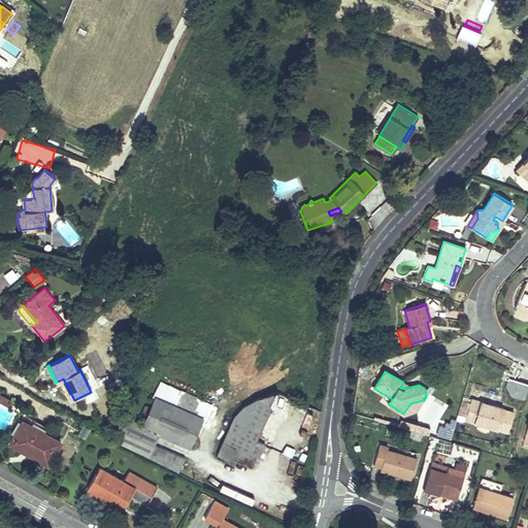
[(74,400),(63,378),(60,381),(71,402),(74,400)]
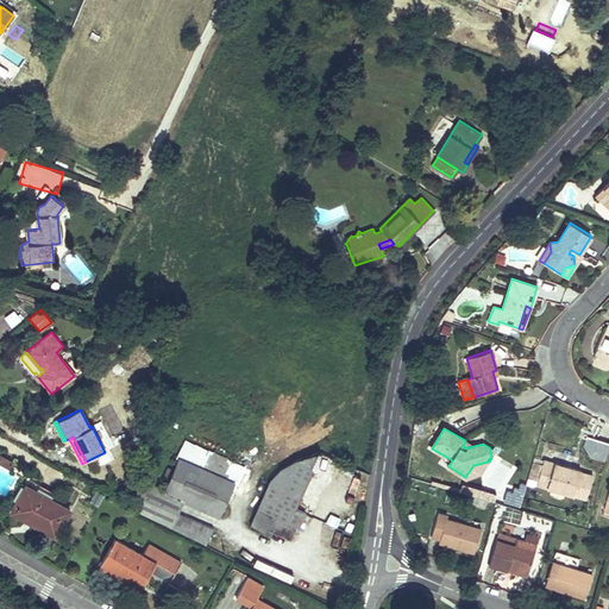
[(604,463),(608,447),(608,443),(588,437),(582,456),(604,463)]
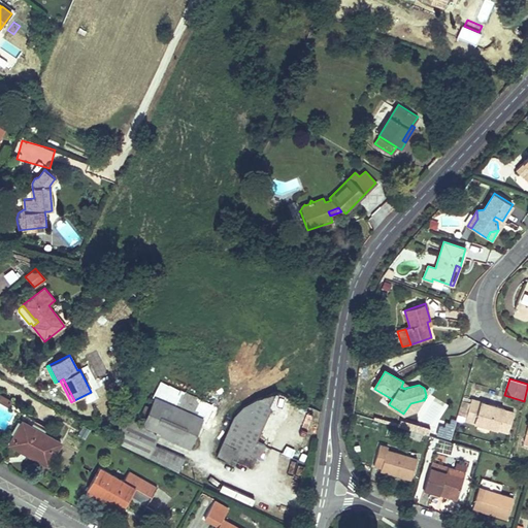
[(208,404),(160,383),(154,397),(150,406),(146,405),(142,414),(146,415),(142,425),(121,416),(116,441),(147,457),(179,471),(185,458),(154,444),(160,433),(190,447),(202,419),(208,404)]
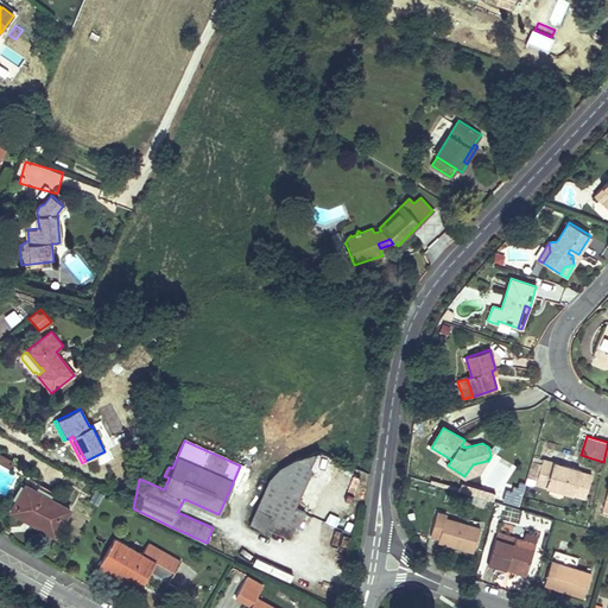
[(296,507),(320,451),(295,460),(280,468),(270,479),(249,526),(265,532),(267,526),(272,515),(289,523),(296,507)]
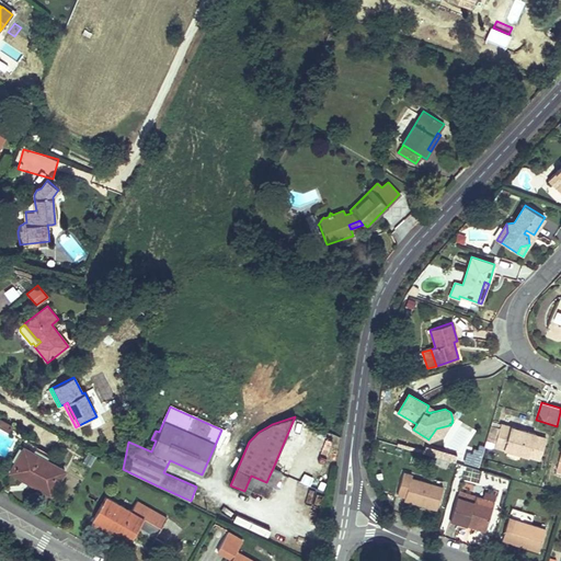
[(0,420),(0,426),(9,432),(11,426),(0,420)]
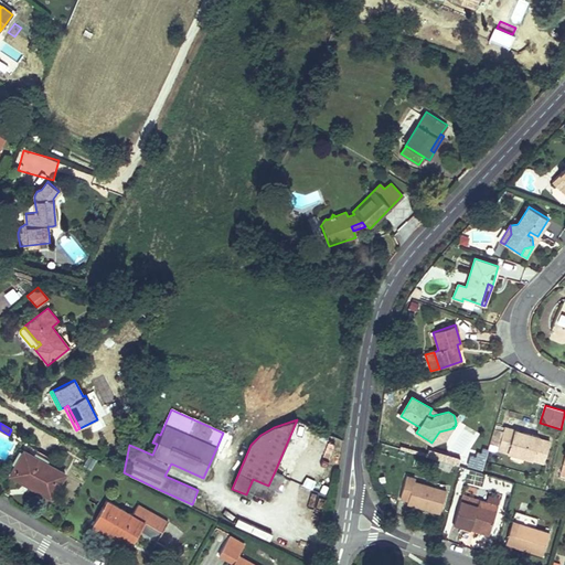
[(498,448),(503,428),(496,426),(490,446),(498,448)]
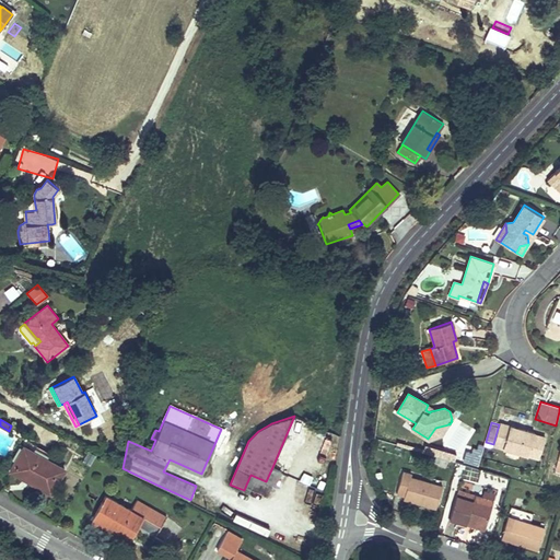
[(534,433),(500,423),(499,424),(493,444),(493,445),(538,458),(545,438),(534,434),(534,433)]
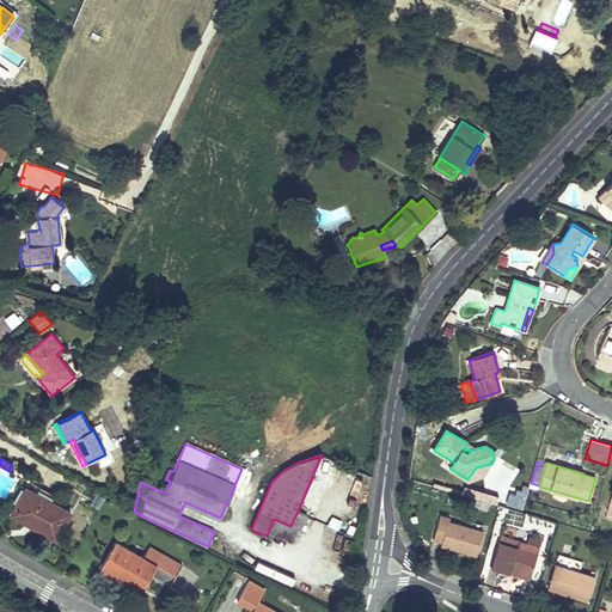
[(490,464),(476,467),(467,479),(482,476),(490,464)]
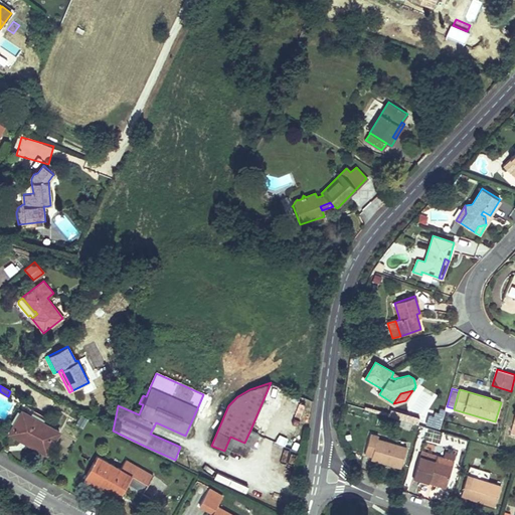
[(34,409),(31,415),(43,422),(46,416),(34,409)]
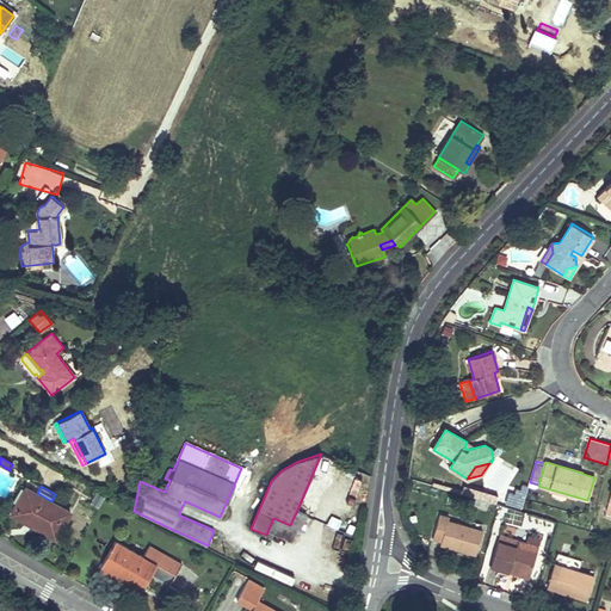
[(37,493),(26,487),(14,508),(35,519),(35,518),(39,520),(35,528),(55,538),(71,512),(51,501),(37,493)]
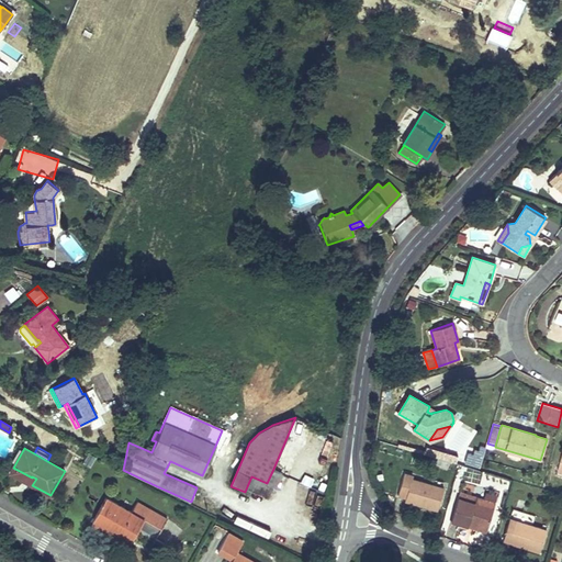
[(469,449),(468,465),(481,467),(482,449),(469,449)]
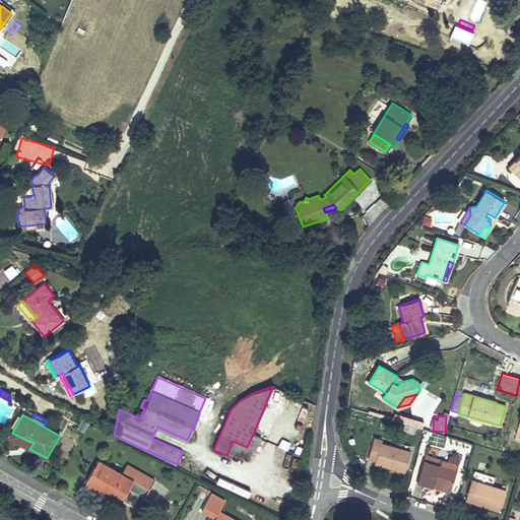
[(88,423),(82,418),(76,429),(83,433),(88,423)]
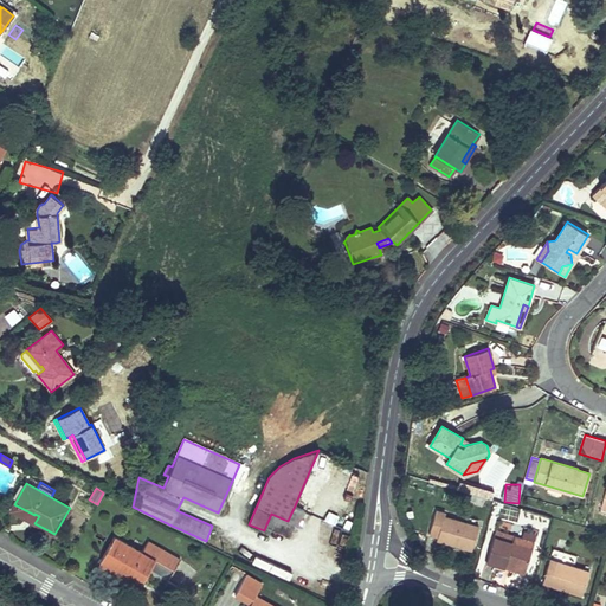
[(331,510),(346,514),(350,498),(335,494),(331,510)]
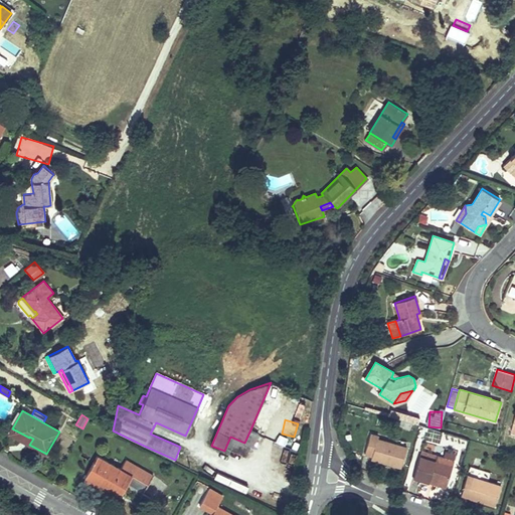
[(29,438),(12,428),(9,434),(29,445),(33,439),(29,437),(29,438)]
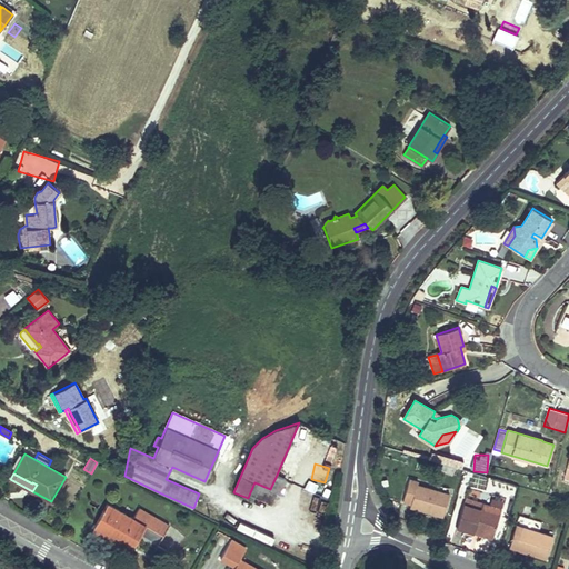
[(287,479),(277,475),(270,489),(255,482),(250,492),(271,502),(277,491),(281,492),(287,479)]
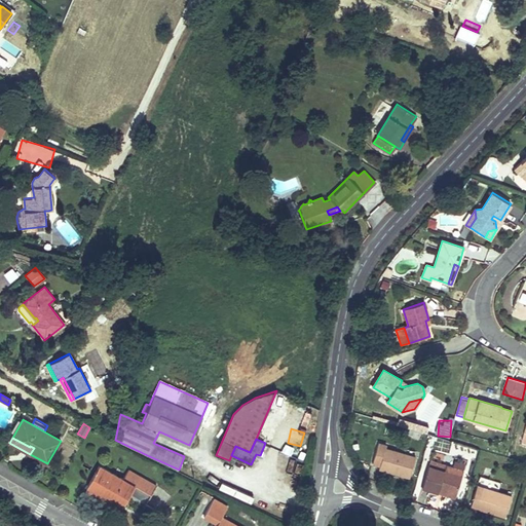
[(380,464),(379,467),(410,477),(415,456),(385,447),(386,445),(378,442),(372,462),(380,464)]
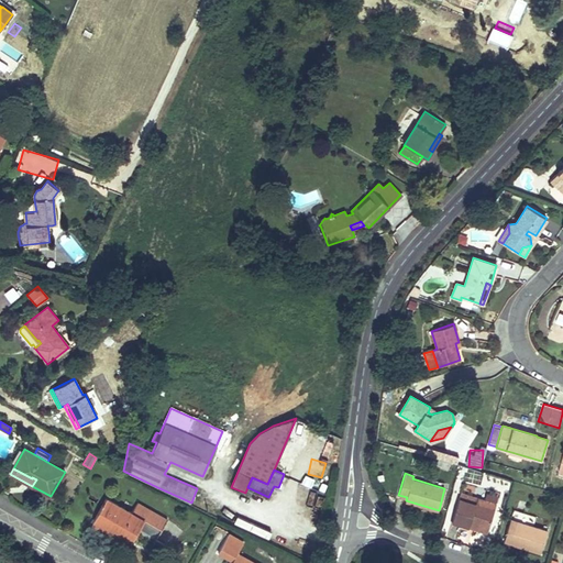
[(310,487),(315,478),(305,474),(300,483),(310,487)]
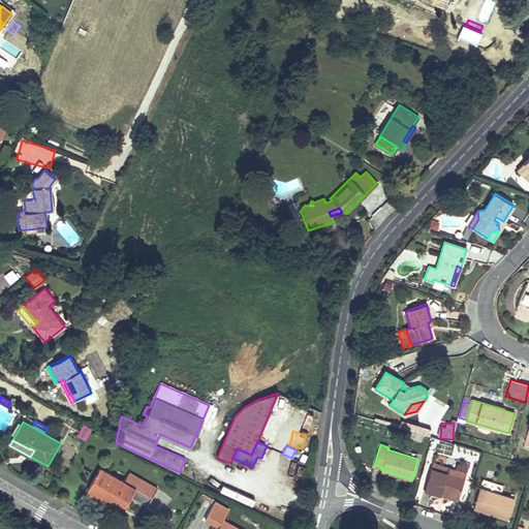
[(99,468),(86,492),(106,503),(109,499),(124,508),(135,489),(99,468)]
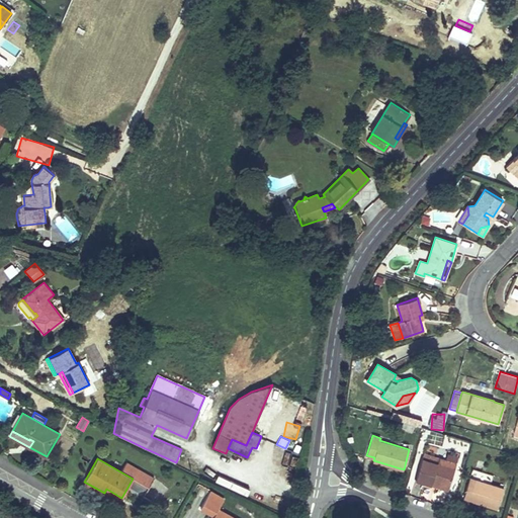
[(454,469),(422,459),(416,482),(431,486),(432,483),(449,488),(454,469)]
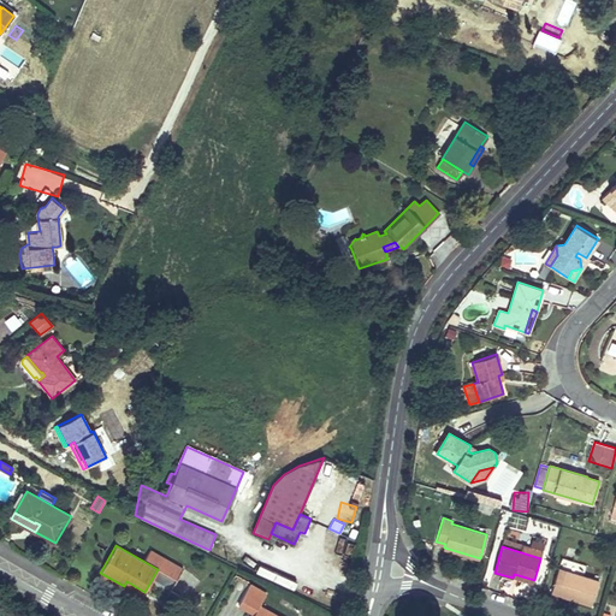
[(598,581),(558,568),(551,593),(591,605),(598,581)]
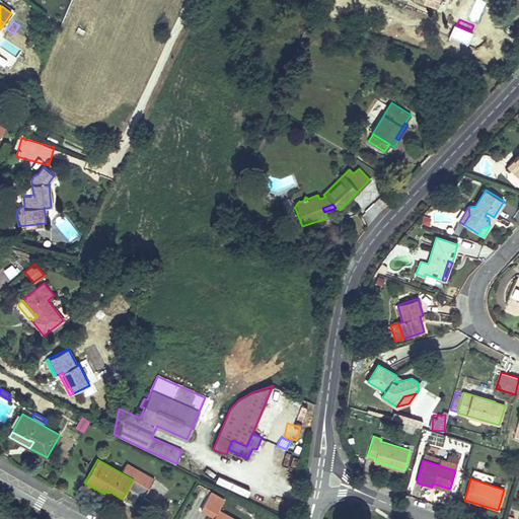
[(450,489),(433,484),(432,487),(449,492),(450,489)]
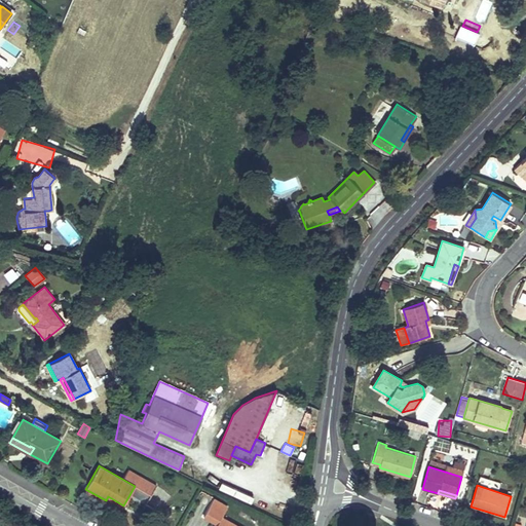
[(121,510),(123,505),(108,496),(106,500),(121,510)]
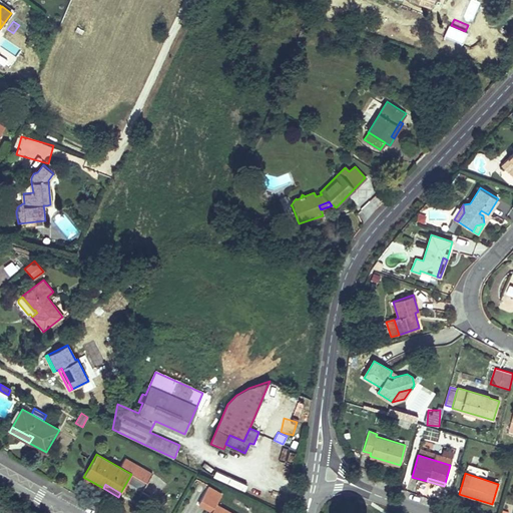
[(230,512),(216,504),(221,494),(208,487),(198,503),(211,511),(209,512),(230,512)]
